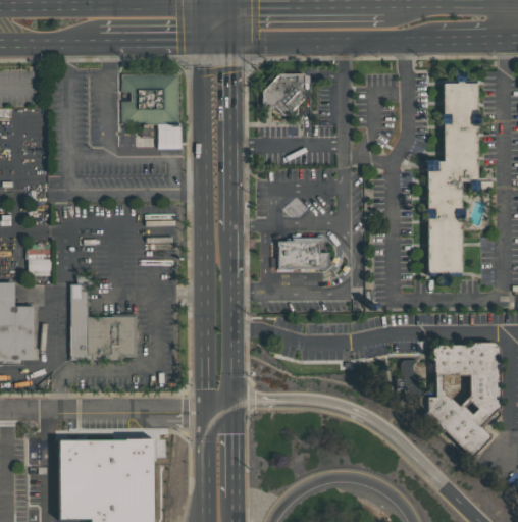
[(264,107),(264,91),(281,73),(306,73),(306,75),(311,75),(311,83),(307,83),(307,84),(303,84),(303,92),(308,97),(300,105),(300,115),(286,115),(276,107),(264,107)]
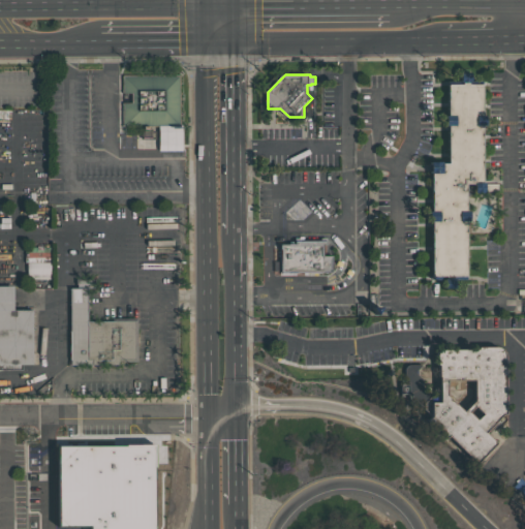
[(181,78),(181,125),(127,125),(127,105),(136,105),(136,93),(127,93),(127,78),(181,78)]
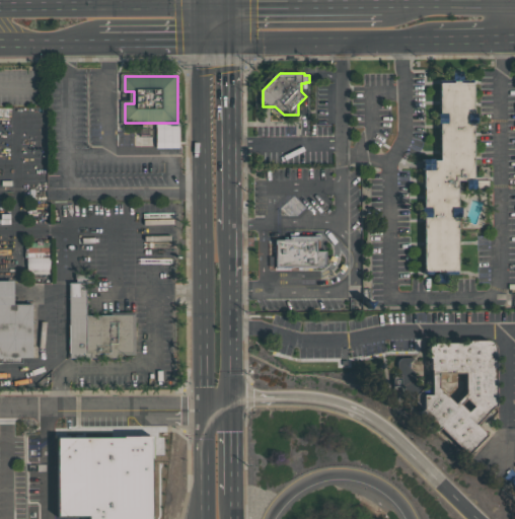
[(457,272),(457,178),(474,178),(473,83),(439,83),(440,160),(425,161),(425,272),(457,272)]
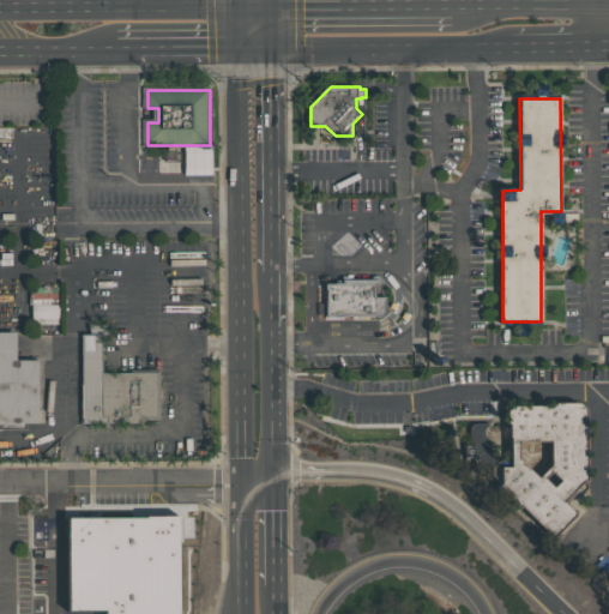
[(347,317),(347,319),(329,319),(329,282),(345,282),(345,278),(362,278),(383,278),(383,283),(379,283),(379,296),(390,296),(390,314),(389,314),(389,317),(347,317)]
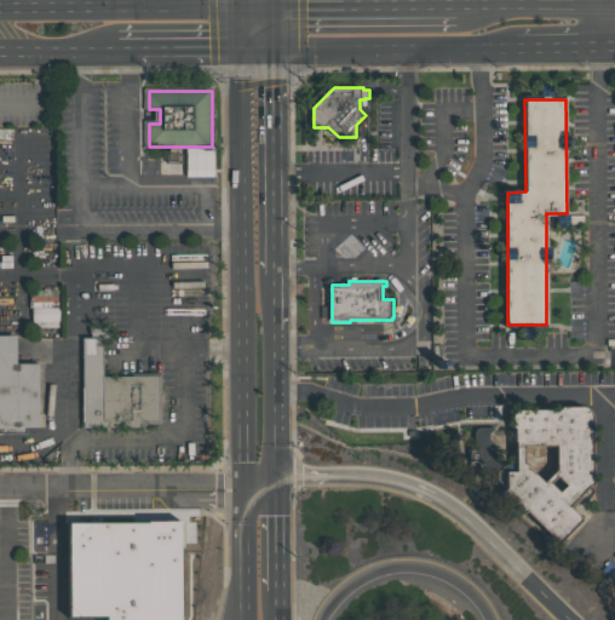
[(35,322),(62,321),(61,296),(35,297),(35,322)]
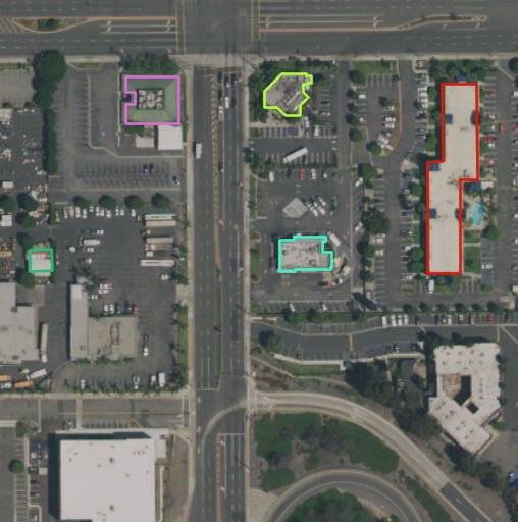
[(0,283),(15,283),(15,307),(24,307),(34,307),(35,359),(0,359),(0,283)]
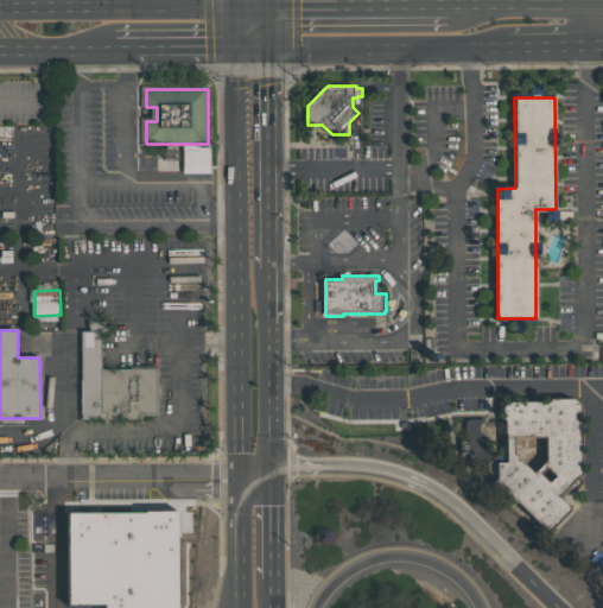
[(83,333),(105,333),(105,369),(160,368),(160,416),(139,416),(139,418),(84,418),(83,333)]
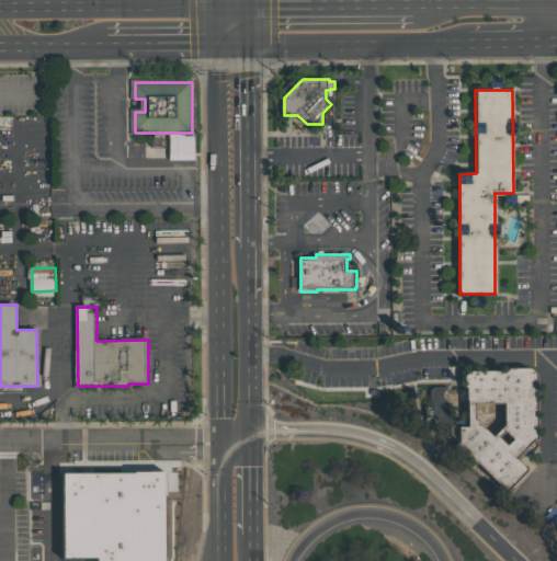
[(541,439),(537,439),(519,458),(531,469),(509,492),(479,464),(476,467),(455,447),(461,441),(461,426),(469,426),(469,399),(468,399),(468,388),(466,386),(466,377),(467,374),(469,371),(473,370),(511,370),(511,368),(533,368),(538,373),(541,439)]
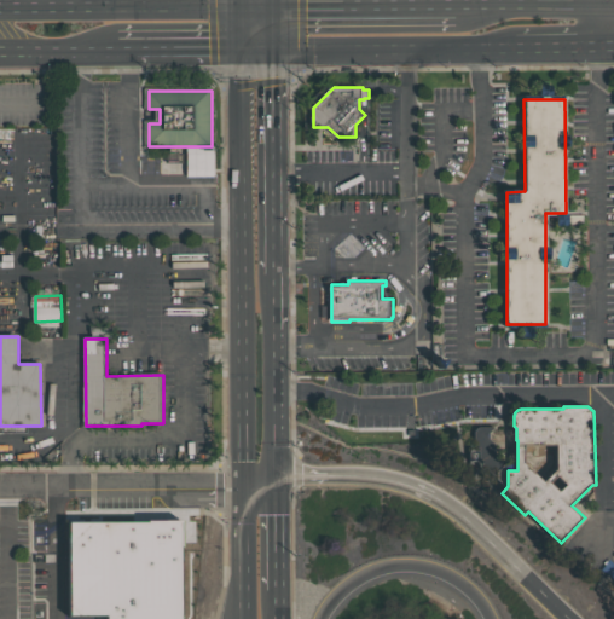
[(496,427),(480,427),(479,470),(502,472),(502,496),(507,496),(508,447),(494,447),(496,427)]
